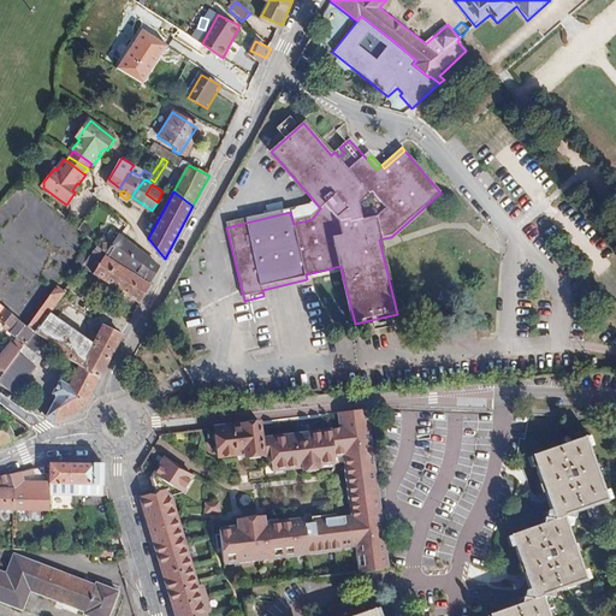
[(152,282),(160,266),(148,255),(148,256),(120,234),(119,235),(114,232),(110,241),(113,244),(108,253),(152,282)]
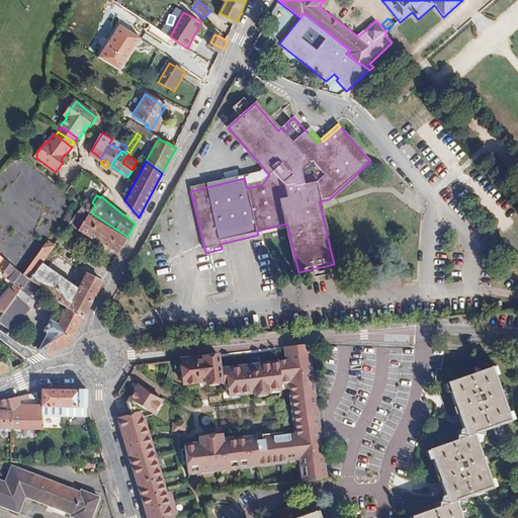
[(82,204),(77,199),(56,232),(62,237),(70,225),(117,256),(126,239),(79,208),(82,204)]
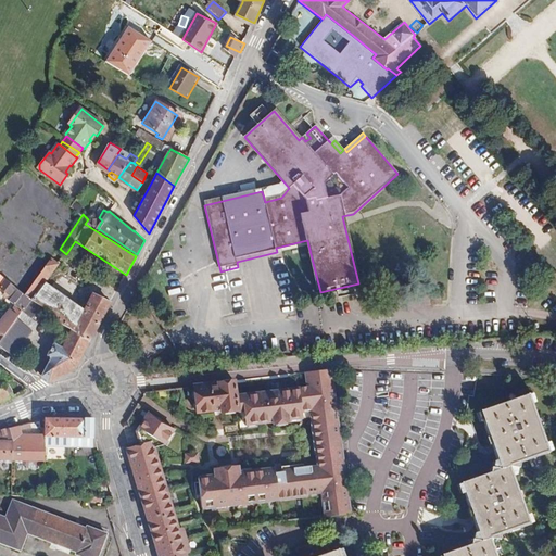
[(178,249),(190,220),(182,217),(171,245),(178,249)]
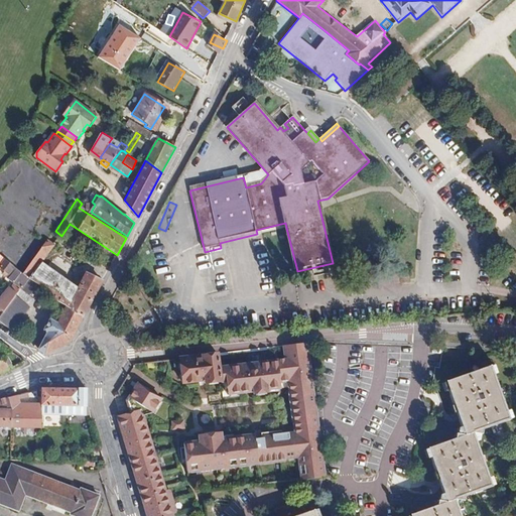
[(256,230),(257,234),(286,228),(285,223),(256,230)]
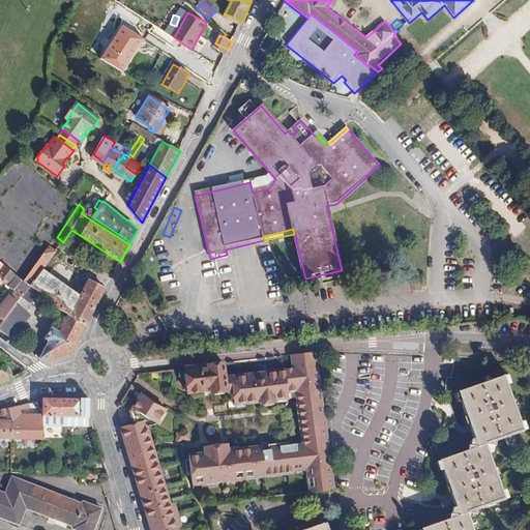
[(43,268),(56,252),(50,246),(38,260),(27,252),(11,271),(30,287),(42,294),(48,296),(54,304),(71,315),(82,293),(43,268)]
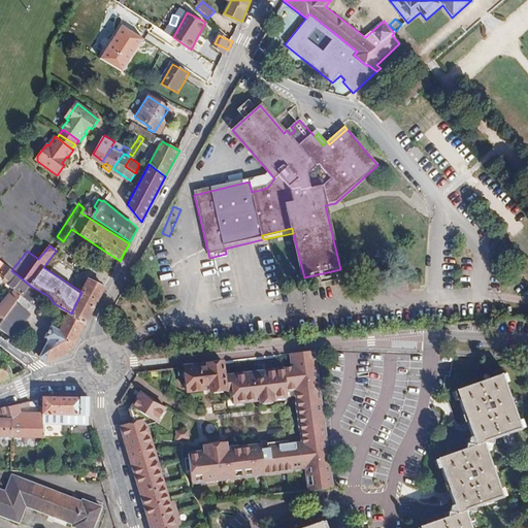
[(30,286),(11,270),(6,266),(0,273),(8,281),(6,284),(23,295),(26,291),(30,286)]
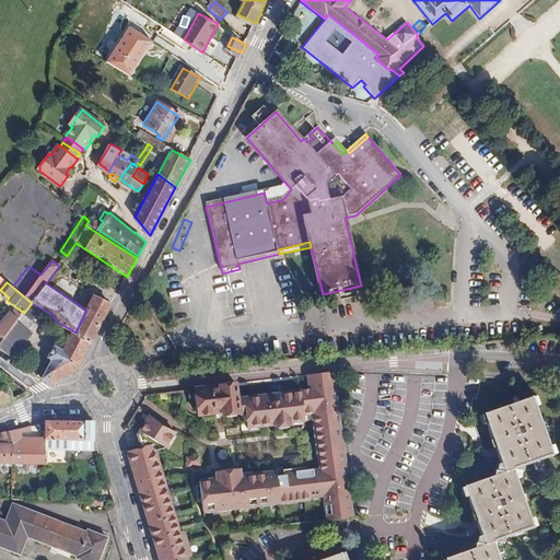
[(92,343),(112,305),(94,296),(86,310),(76,333),(92,343)]
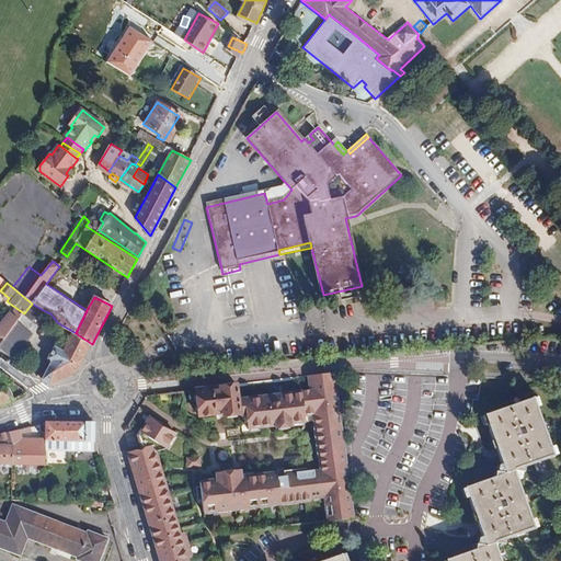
[(27,309),(43,317),(45,311),(32,304),(27,309)]
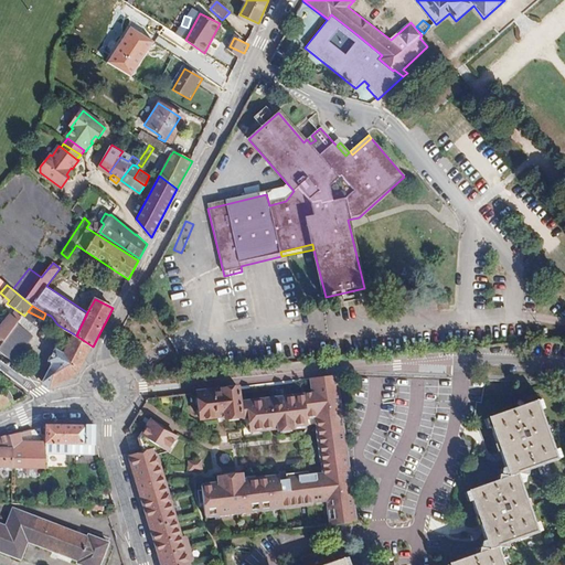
[(0,348),(20,322),(11,316),(0,328),(0,348)]
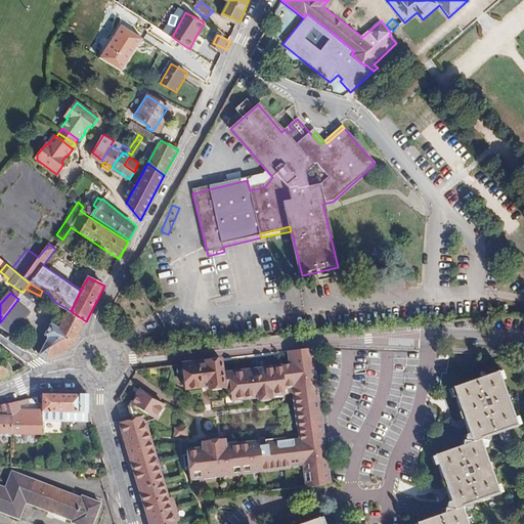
[(0,322),(0,325),(13,336),(37,305),(22,294),(18,299),(0,322)]
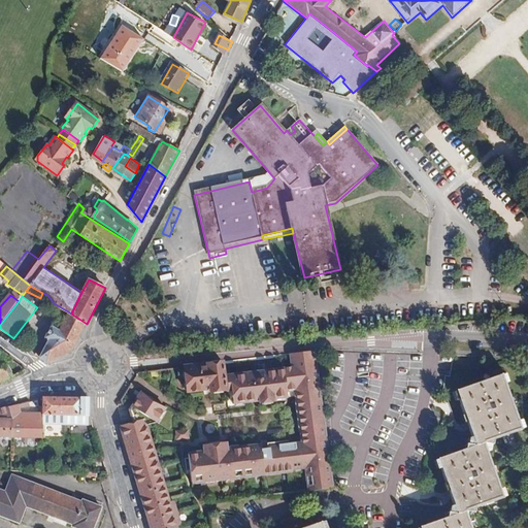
[(73,350),(87,324),(71,314),(62,332),(52,326),(45,337),(50,339),(46,347),(41,344),(36,355),(46,362),(73,350)]
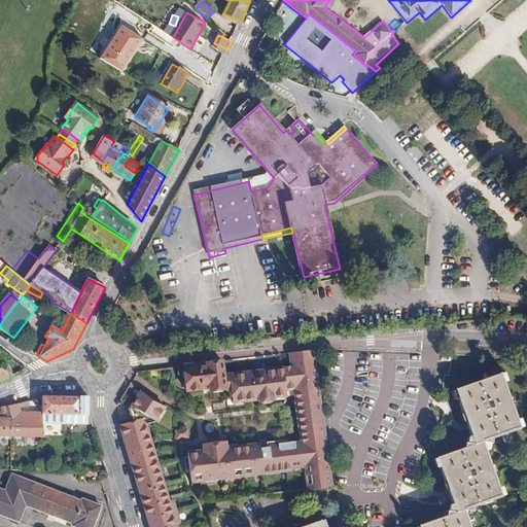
[(316,349),(290,352),(292,366),(294,387),(302,444),(305,467),(307,490),(332,487),(316,349)]
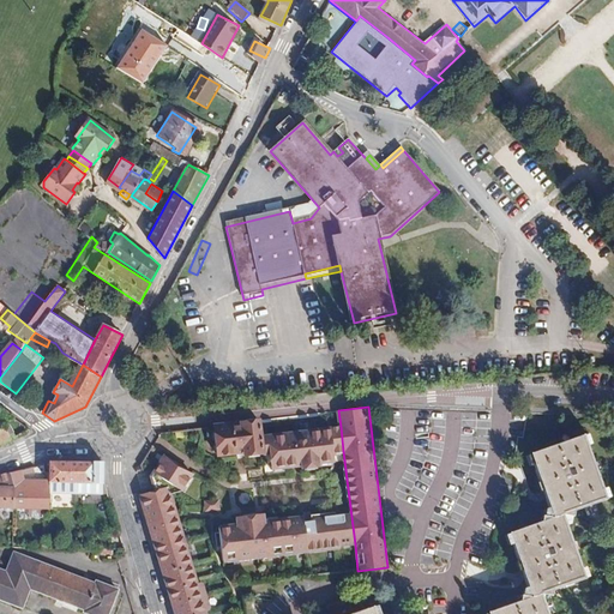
[(0,445),(16,438),(8,425),(4,427),(0,420),(0,445)]
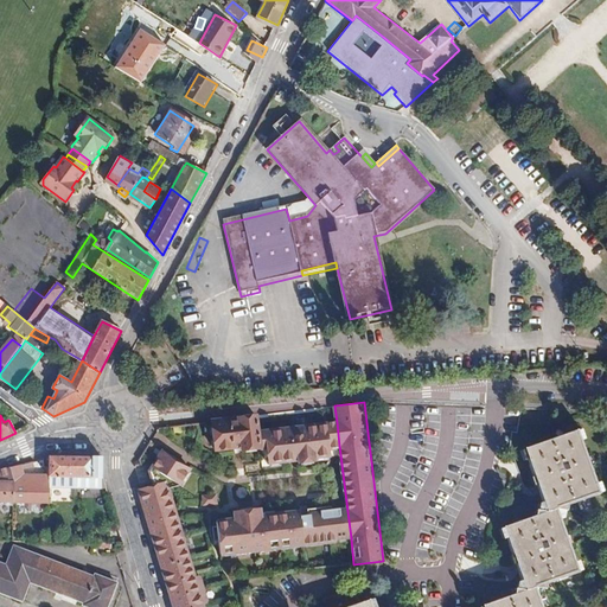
[(257,432),(256,416),(212,421),(215,451),(242,447),(242,451),(260,448),(257,432)]
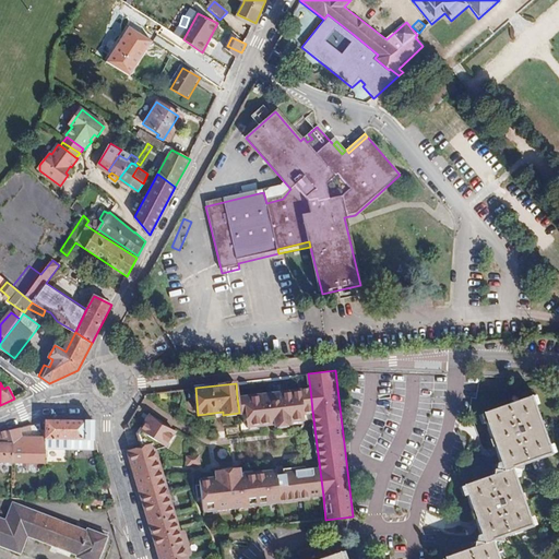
[(310,389),(237,397),(239,413),(246,412),(247,426),(274,423),(275,425),(290,423),(290,420),(304,419),(304,412),(312,411),(310,389)]
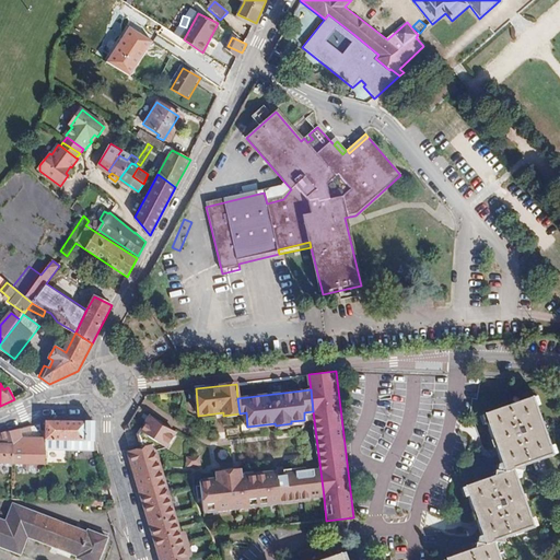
[(505,473),(515,469),(555,455),(534,397),(486,413),(505,473)]
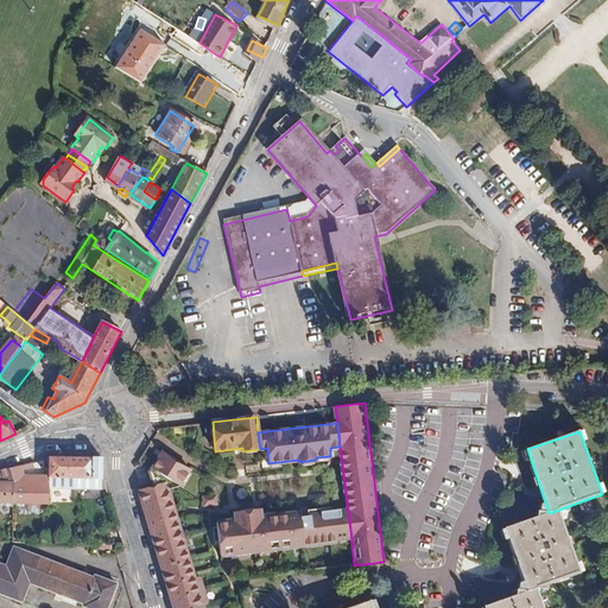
[(150,473),(154,487),(168,483),(169,489),(181,486),(191,470),(163,453),(150,473)]
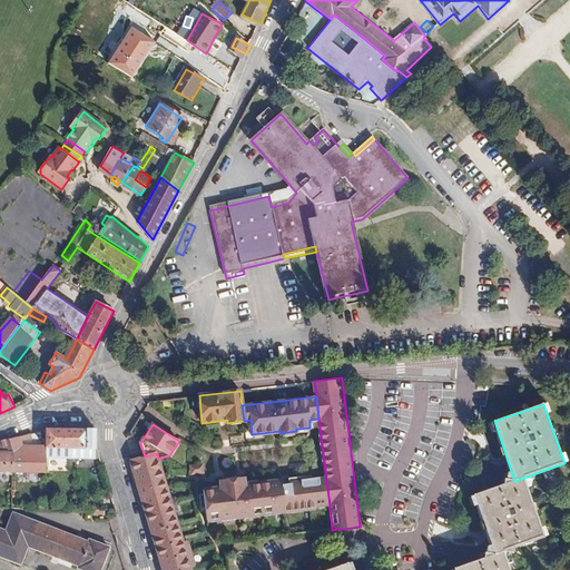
[(96,448),(97,430),(46,429),(47,446),(11,445),(13,451),(13,471),(47,472),(47,471),(62,471),(62,454),(71,454),(96,455),(97,452),(100,453),(99,448),(96,448)]
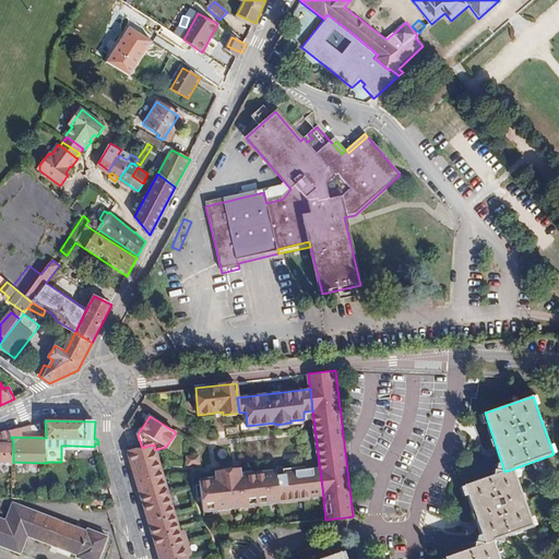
[(0,462),(13,462),(13,442),(11,437),(11,436),(10,431),(0,433),(0,462)]
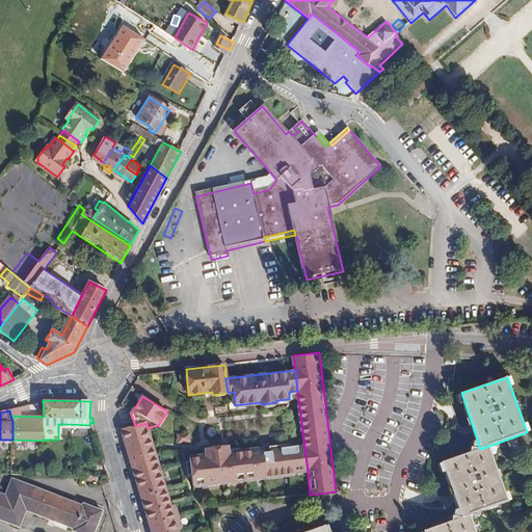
[(135,426),(122,430),(153,531),(179,531),(179,530),(171,505),(148,428),(147,423),(135,426)]
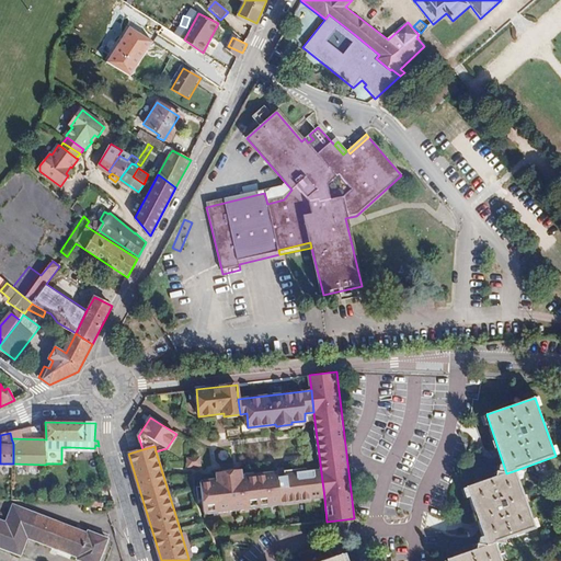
[(311,499),(324,497),(321,472),(317,472),(316,470),(308,471),(307,467),(242,474),(241,469),(216,472),(217,477),(199,479),(204,513),(311,500),(311,499)]
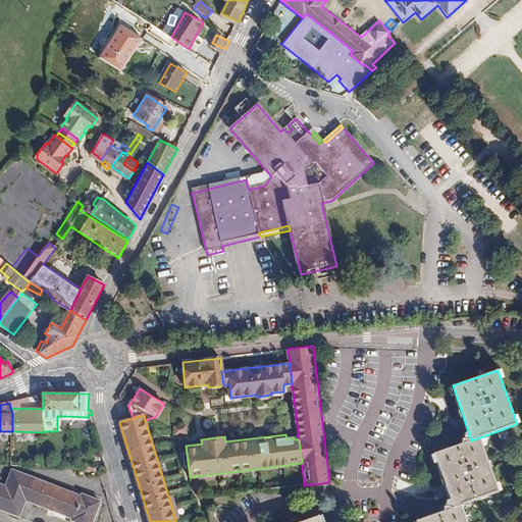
[(480,437),(471,440),(433,454),(454,509),(462,505),(500,492),(480,437)]
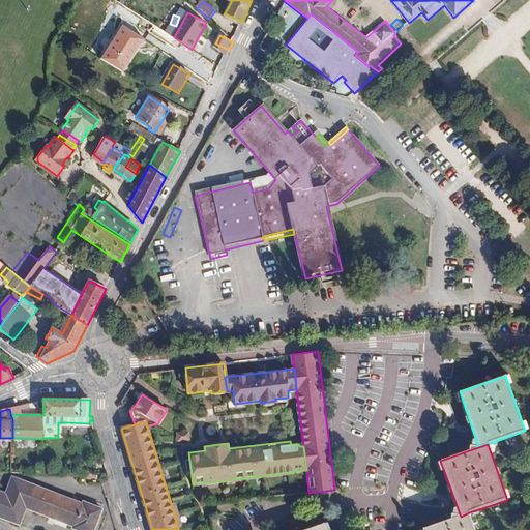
[(83,506),(12,478),(6,495),(0,492),(0,519),(20,527),(27,509),(74,528),(72,529),(91,529),(100,509),(84,503),(83,506)]
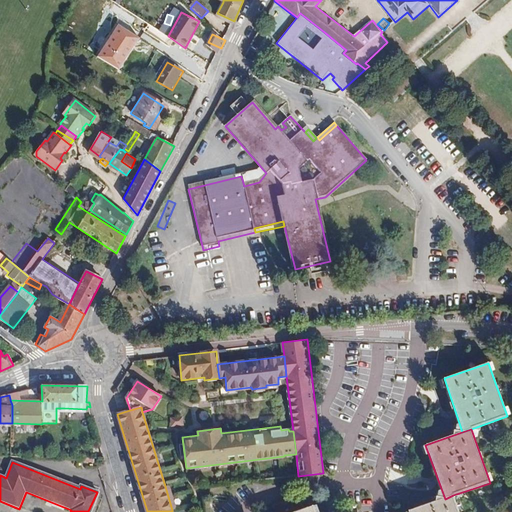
[(168,485),(165,486),(172,510),(175,509),(176,507),(169,486),(168,485)]
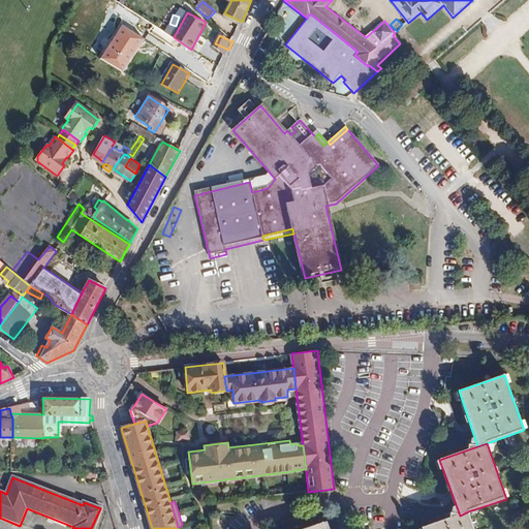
[(474,528),(468,511),(460,516),(422,528),(474,528)]
